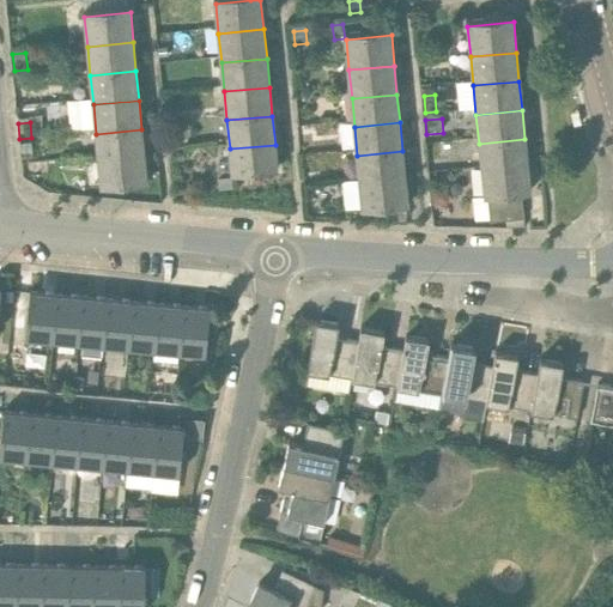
[(141,129),(96,134),(98,163),(145,158),(141,129)]
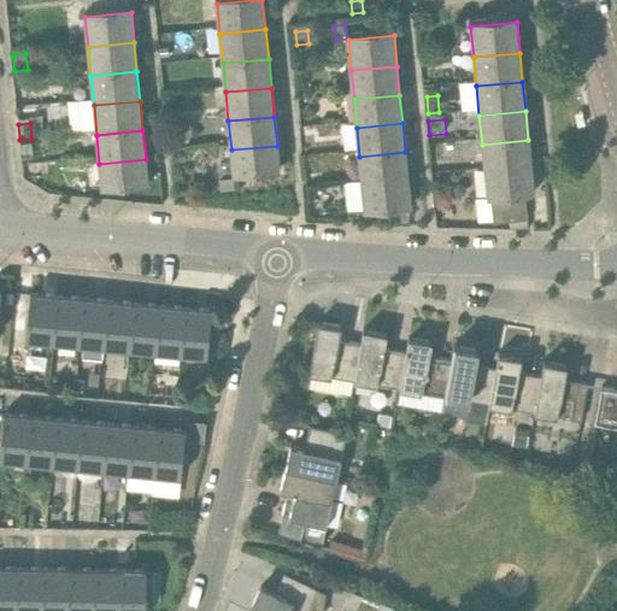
[(528,140),(482,145),(485,174),(530,169),(528,140)]
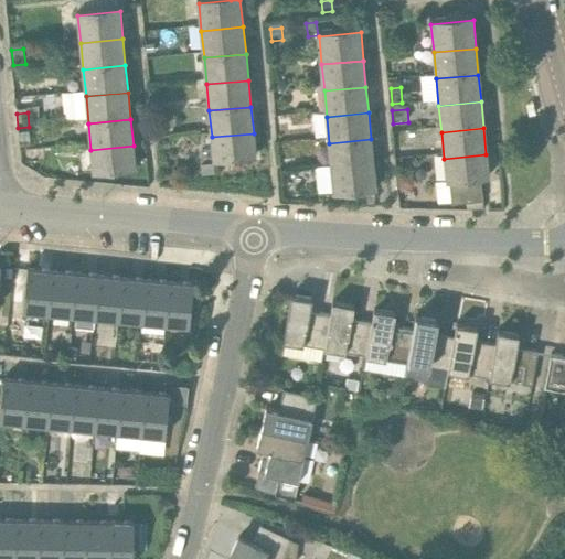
[(256,161),(254,133),(212,137),(214,165),(256,161)]
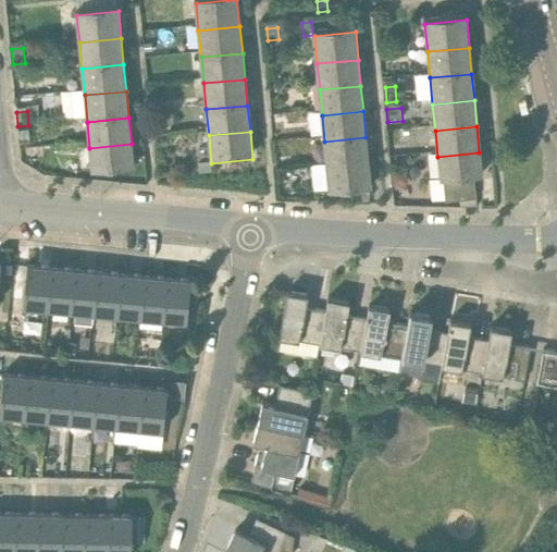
[(28,134),(19,135),(20,149),(31,148),(28,134)]
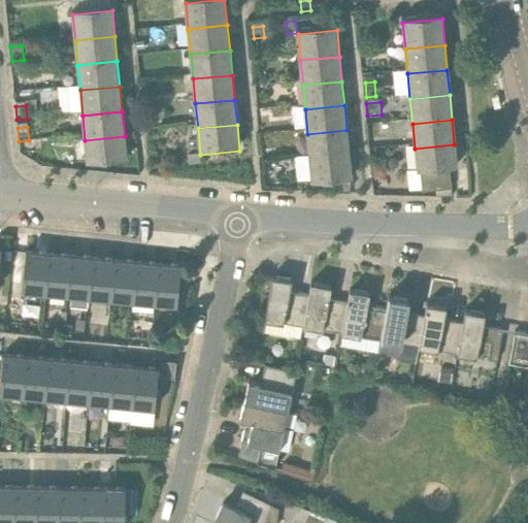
[(347,130),(307,134),(310,159),(349,155),(347,130)]
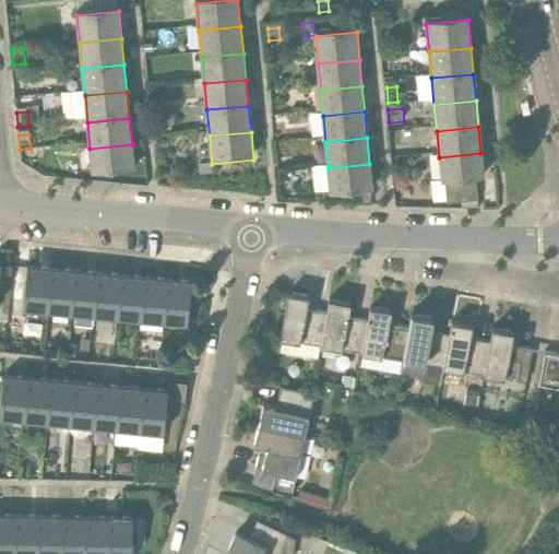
[(132,144),(90,149),(93,176),(134,172),(132,144)]
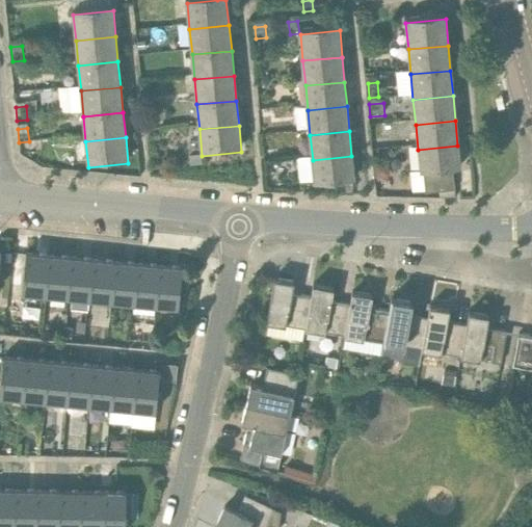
[(457,146),(418,150),(420,176),(421,176),(423,198),(454,195),(452,173),(460,172),(457,146)]
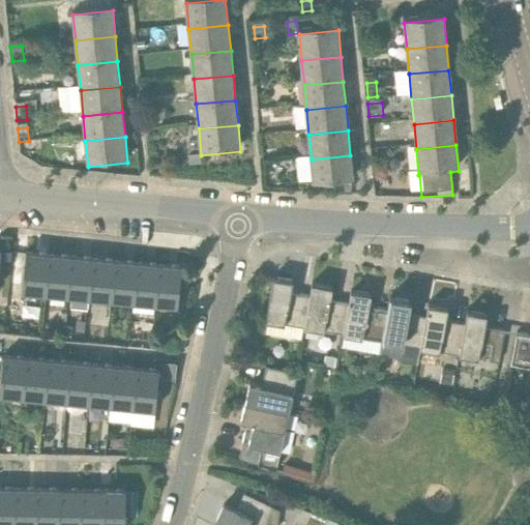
[(350,155),(312,159),(314,185),(353,182),(350,155)]
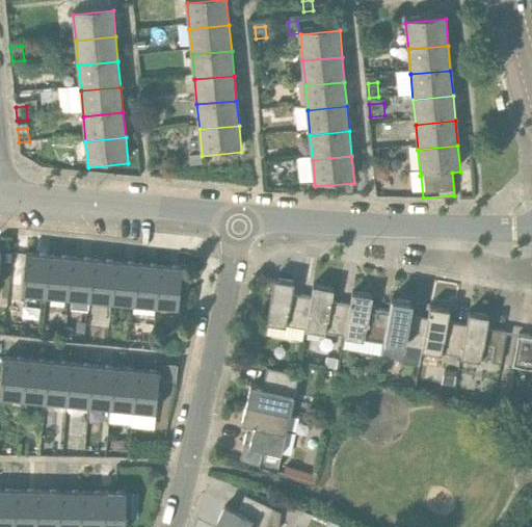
[(201,158),(189,160),(190,169),(202,168),(201,158)]
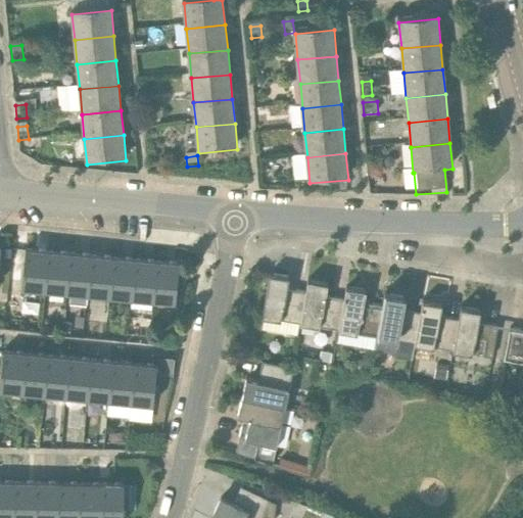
[(45,294),(49,256),(27,253),(22,291),(45,294)]
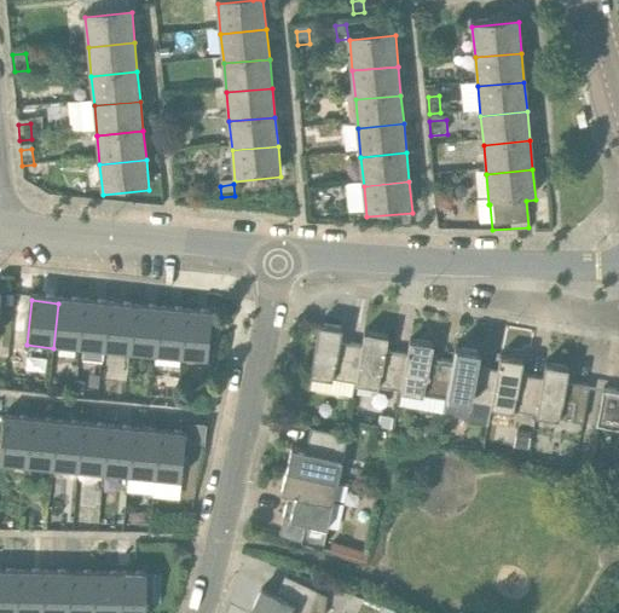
[(80,351),(84,306),(58,304),(53,348),(80,351)]
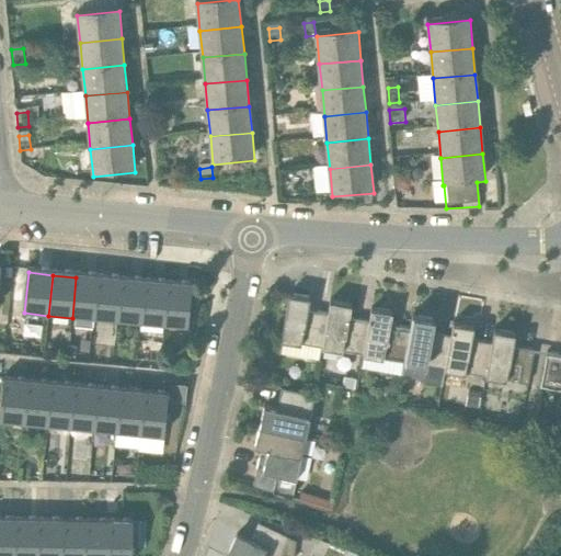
[(95,320),(99,280),(76,278),(72,318),(95,320)]
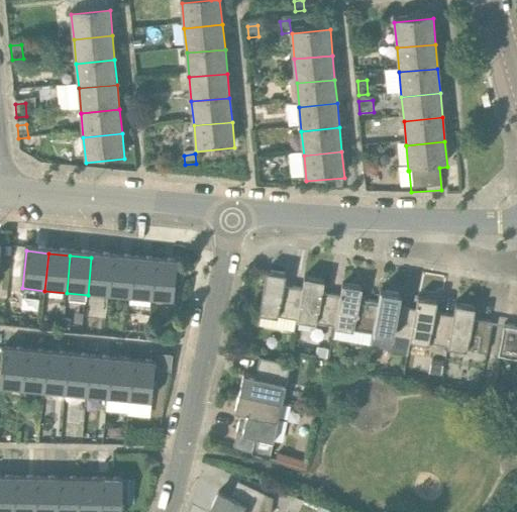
[(109,297),(112,260),(91,258),(88,295),(109,297)]
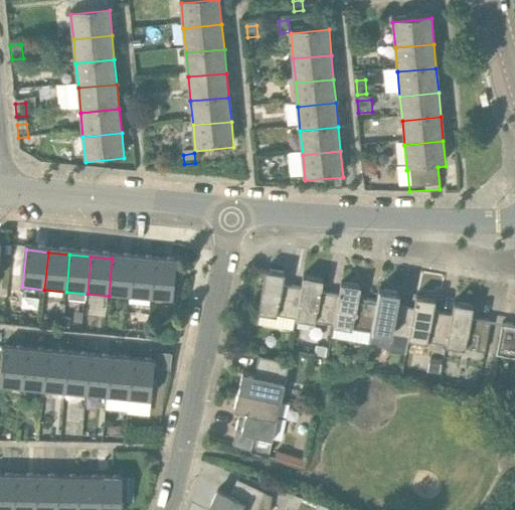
[(130,298),(134,261),(112,259),(109,296),(130,298)]
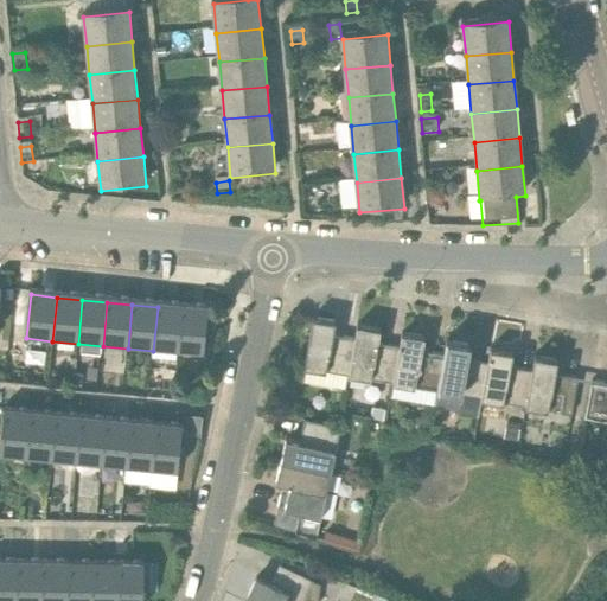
[(178,353),(183,309),(158,307),(153,351),(178,353)]
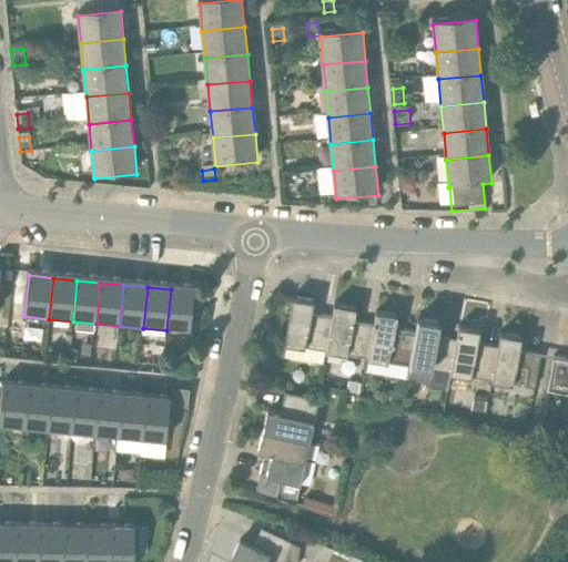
[(171,289),(166,330),(191,333),(195,292),(171,289)]
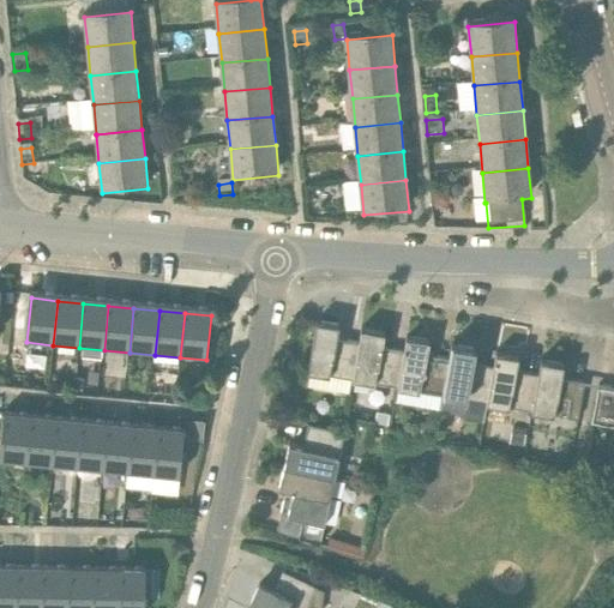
[(349,399),(351,385),(359,348),(338,344),(341,331),(317,326),(308,378),(305,392),(349,399)]
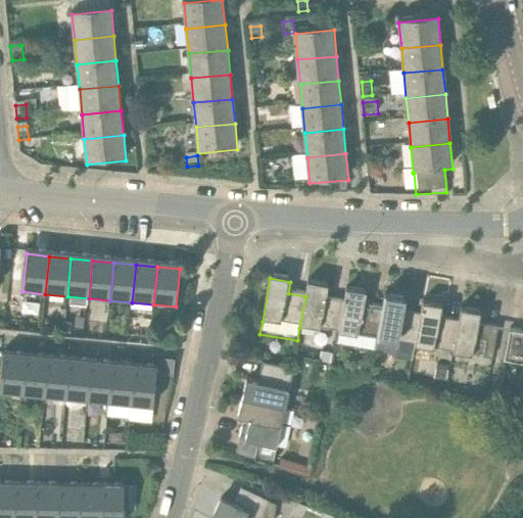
[(305,296),(299,328),(339,335),(344,303),(326,299),(328,288),(307,285),(305,296)]
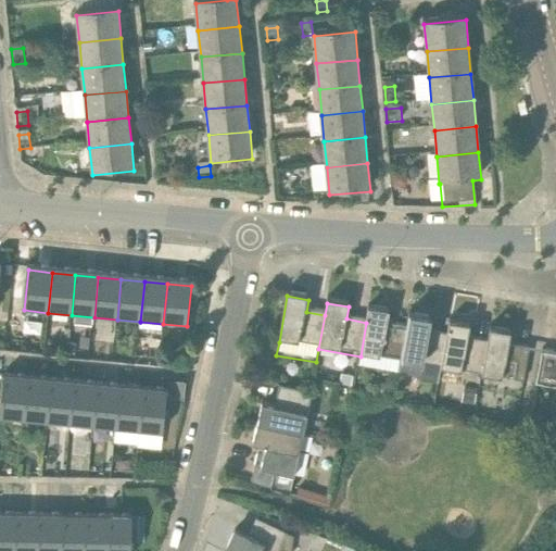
[(366,323),(361,357),(401,363),(407,329),(387,326),(389,314),(368,310),(366,323)]
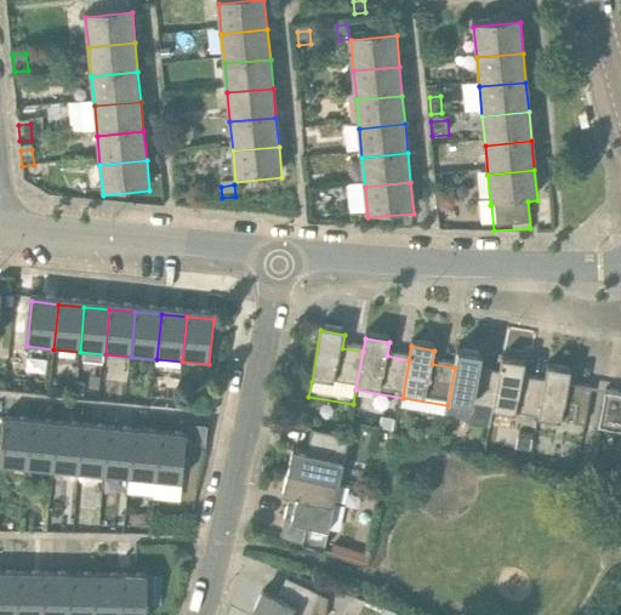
[(457,354),(455,368),(448,405),(493,414),(499,376),(478,373),(480,358),(457,354)]
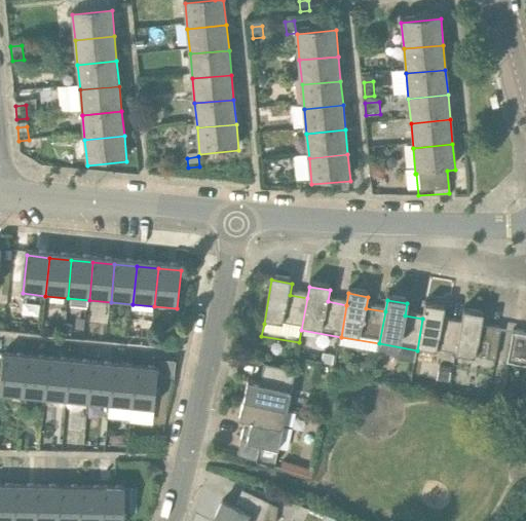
[(7,317),(15,318),(16,306),(8,306),(7,317)]
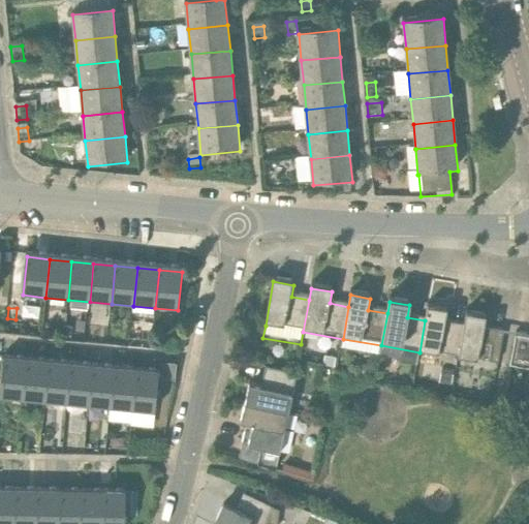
[(427,308),(425,320),(419,352),(459,360),(465,328),(445,324),(447,312),(427,308)]
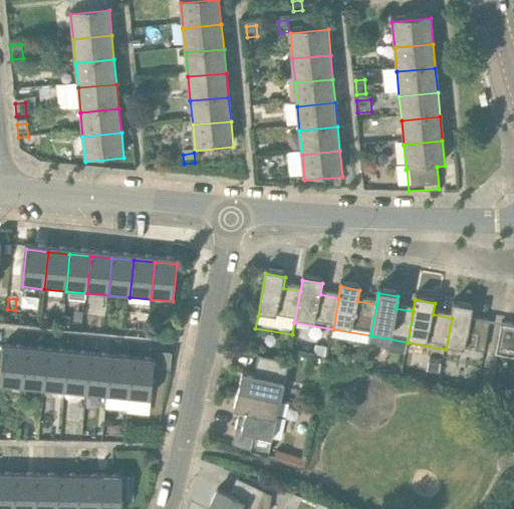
[(452,318),(446,349),(484,355),(490,325),(471,321),(473,309),(454,306),(452,318)]
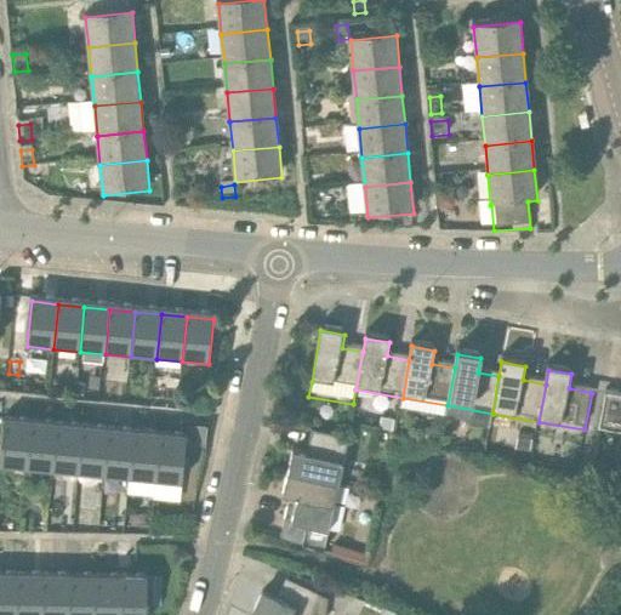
[(86,388),(74,387),(73,400),(84,402),(86,388)]
